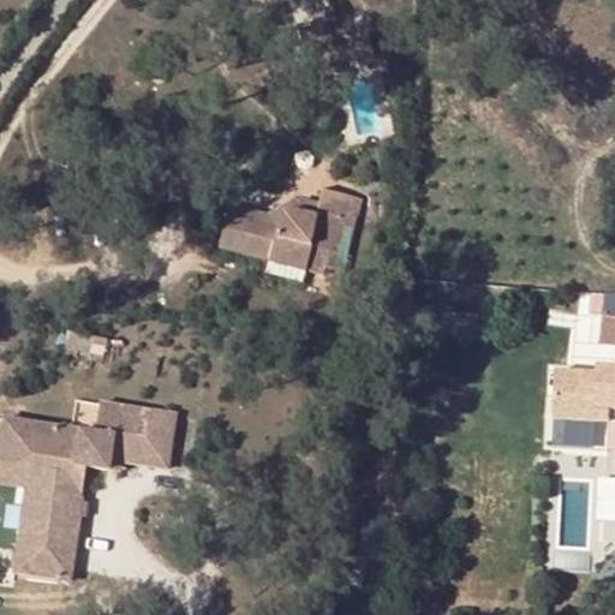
[(332,87),(329,76),(318,78),(321,89),(332,87)]
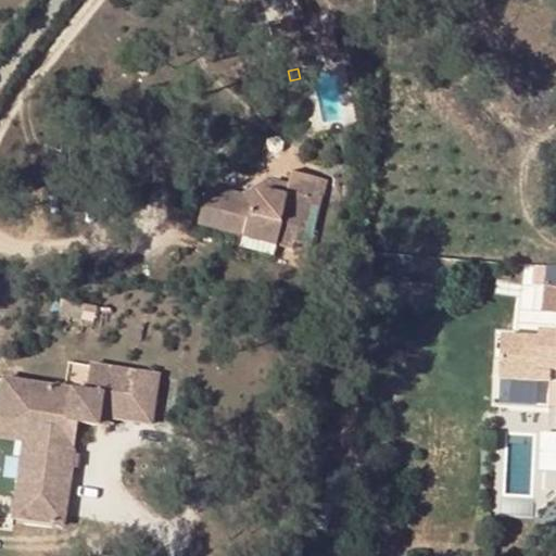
[(321,179),(292,172),(288,187),(270,181),(269,184),(270,190),(266,191),(260,193),(256,196),(252,200),(249,205),(204,196),(197,225),(242,237),(276,245),(292,249),(293,243),(311,248),(312,242),(311,241),(320,197),(317,196),(321,179)]
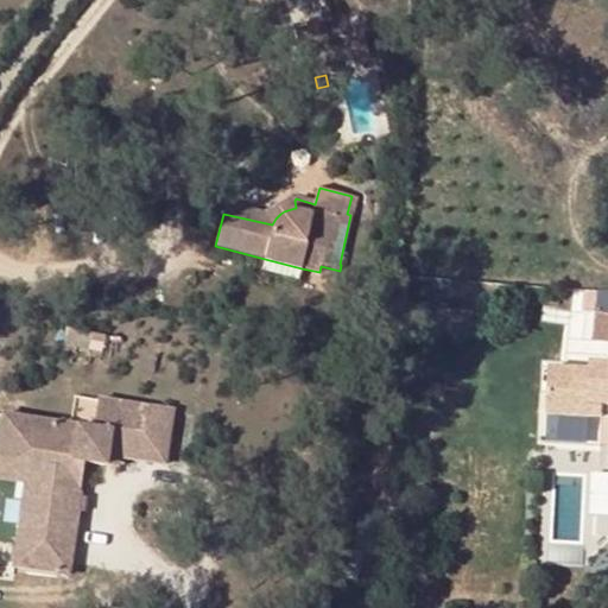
[(353,215),(358,198),(352,196),(347,214),(350,215),(353,215)]
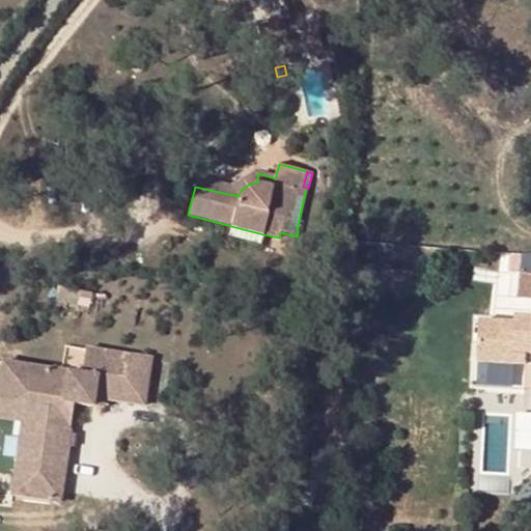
[(231,187),(197,178),(195,187),(238,196),(241,191),(245,187),(248,185),(254,183),(258,182),(257,175),(251,174),(231,187)]
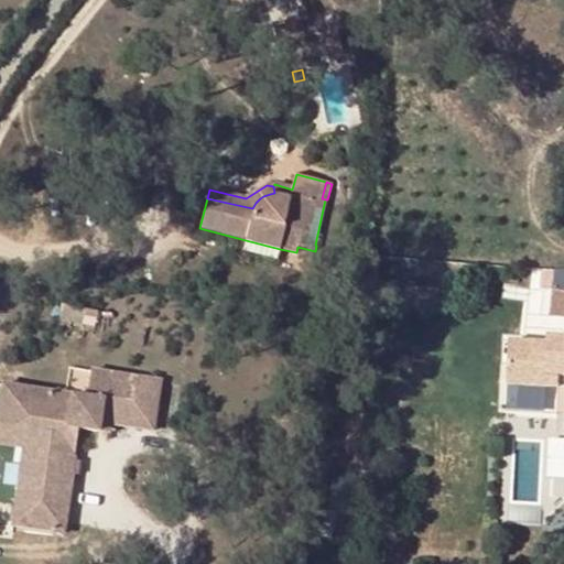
[(280,249),(246,240),(243,250),(278,259),(280,249)]
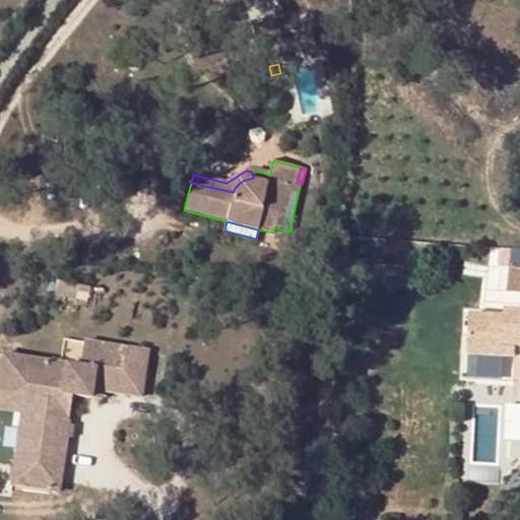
[(500,293),(519,293),(519,247),(500,248),(500,293)]
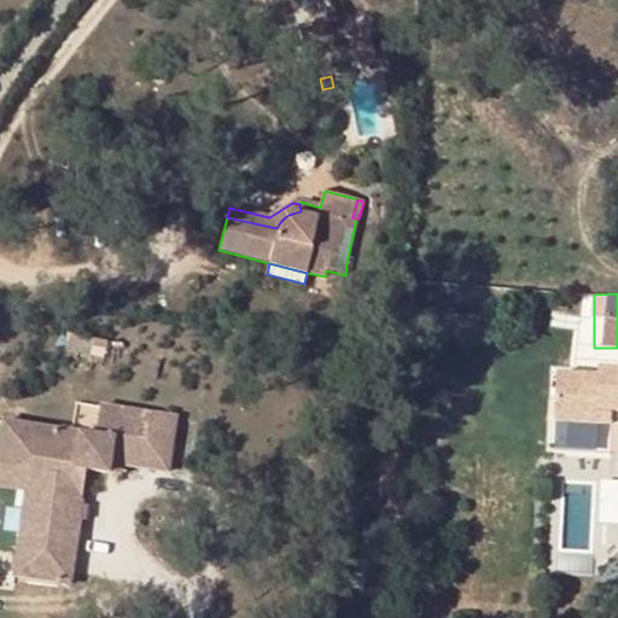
[(588,391),(547,386),(542,436),(583,441),(584,427),(617,429),(617,386),(590,385),(588,391)]
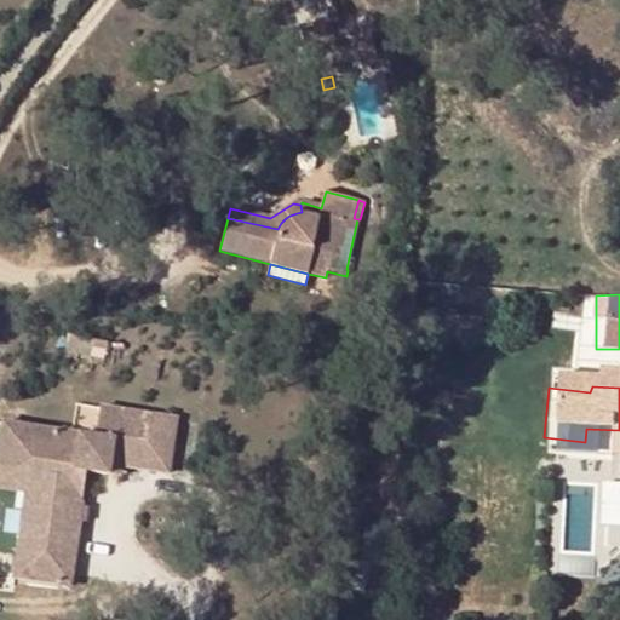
[(96,437),(72,434),(21,426),(13,472),(46,477),(34,555),(16,552),(12,579),(69,586),(86,471),(109,476),(112,453),(170,461),(177,419),(99,408),(96,437)]
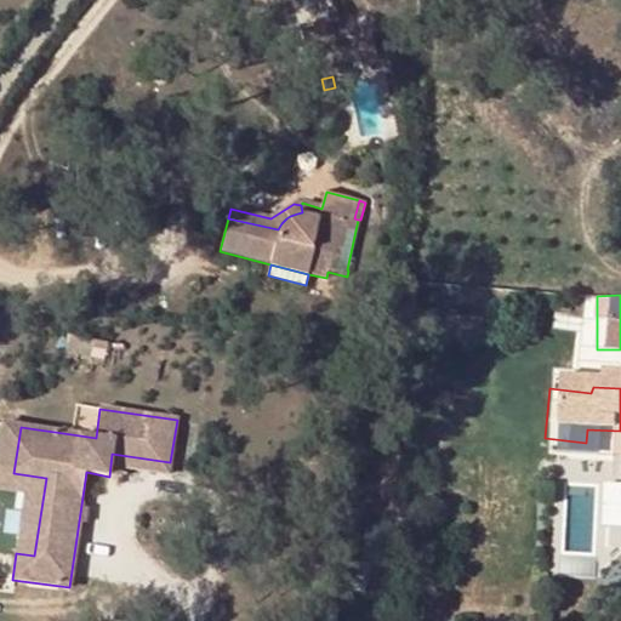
[(13,473),(21,427),(3,423),(0,439),(0,489),(26,494),(16,553),(34,556),(46,478),(13,473)]
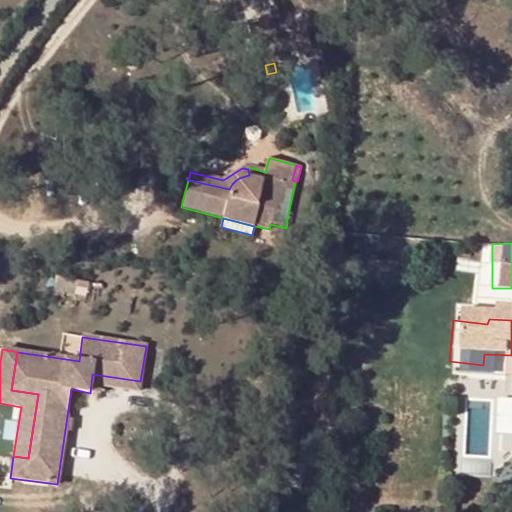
[(140,381),(92,374),(90,393),(100,394),(101,386),(138,391),(140,381)]
